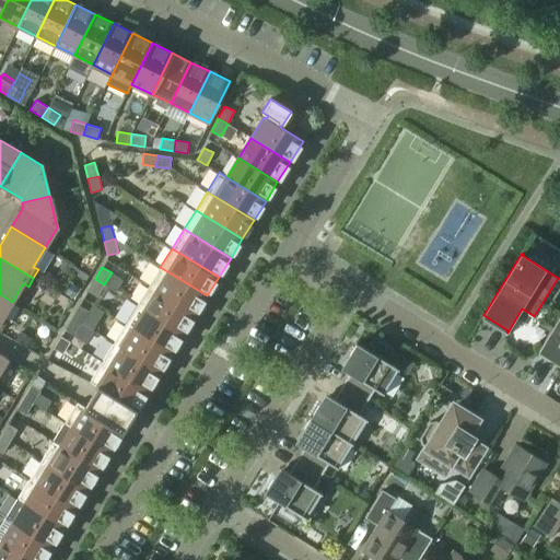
[(160,267),(149,287),(195,315),(207,295),(160,267)]
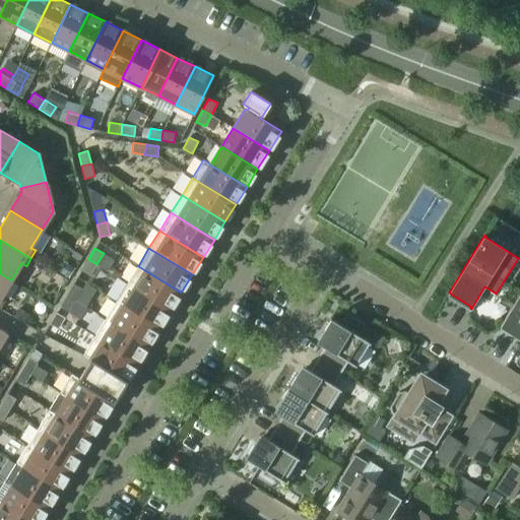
[(96,264),(88,259),(81,270),(90,275),(96,264)]
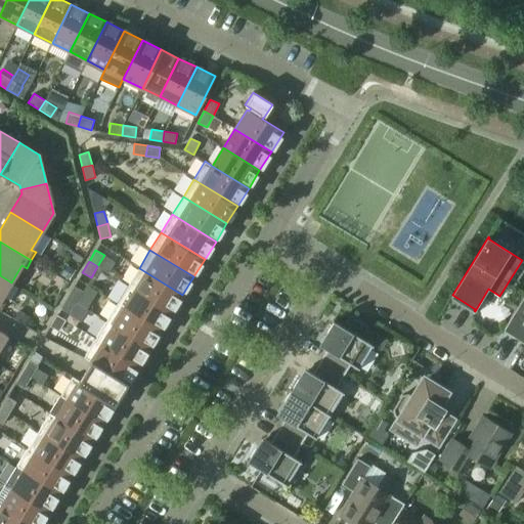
[(139,268),(128,286),(172,312),(182,295),(139,268)]
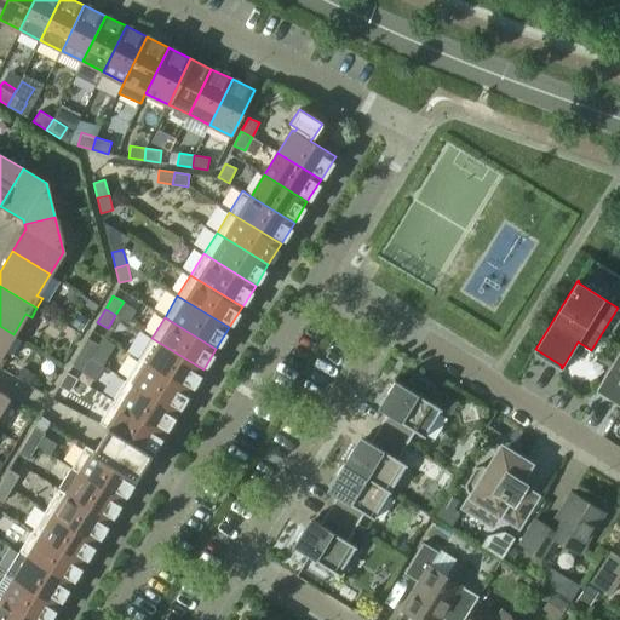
[(1,355),(13,334),(0,326),(0,368),(6,359),(1,355)]
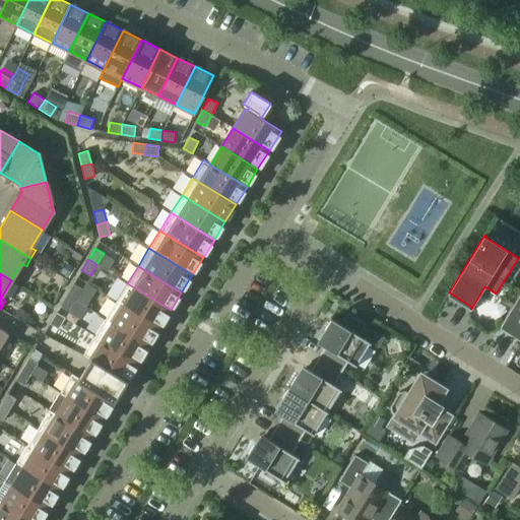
[(67,295),(75,300),(82,288),(73,283),(67,295)]
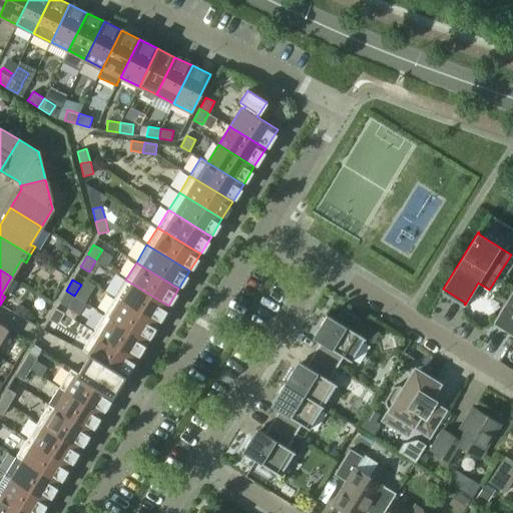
[(125,280),(114,297),(157,324),(168,306),(125,280)]
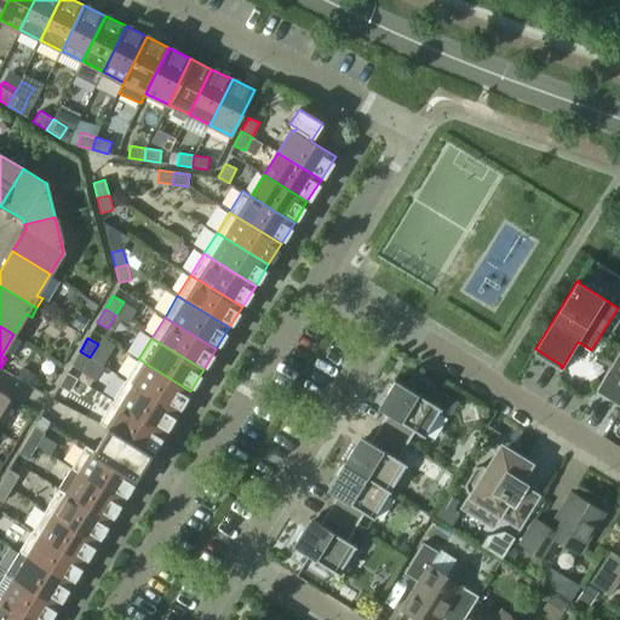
[(619,349),(597,388),(619,401),(619,349)]
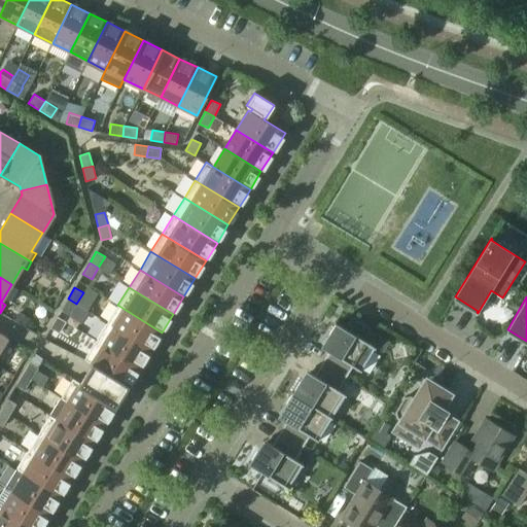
[(76,304),(68,299),(61,310),(70,315),(76,304)]
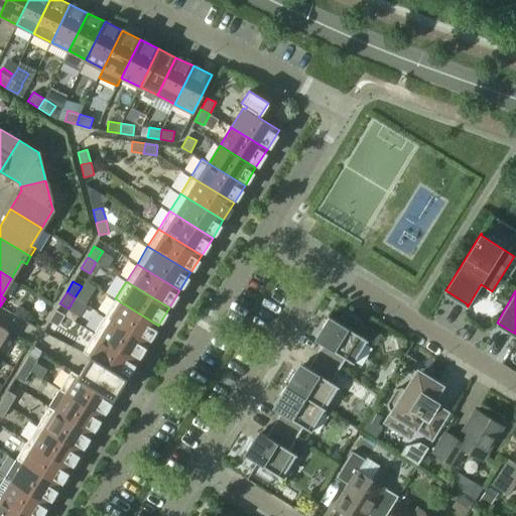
[(115,298),(105,316),(147,343),(158,326),(115,298)]
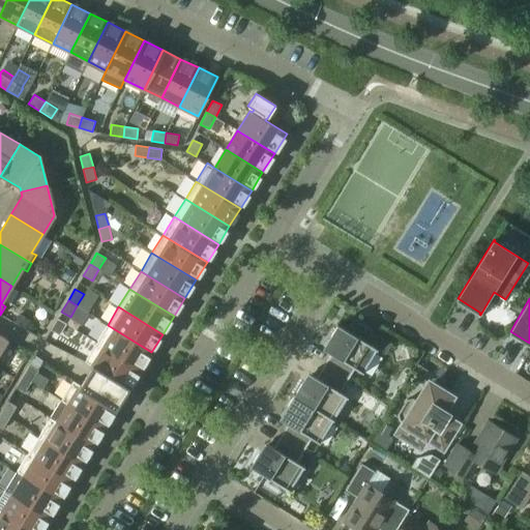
[(57,319),(51,330),(59,335),(66,324),(57,319)]
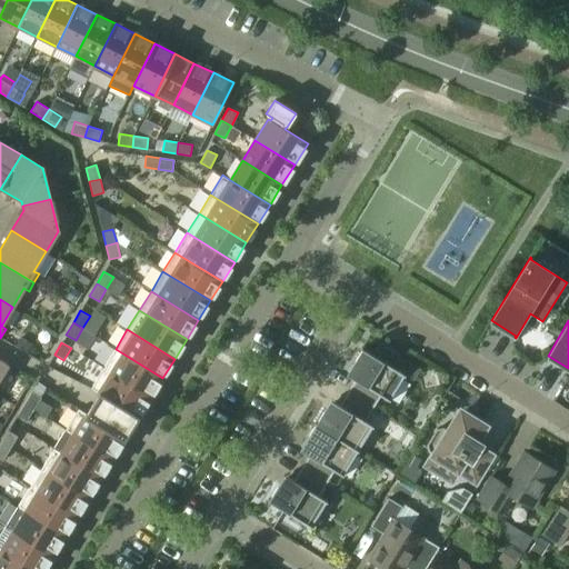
[(363,350),(348,375),(357,379),(348,392),(373,408),(381,395),(390,400),(390,399),(389,398),(403,375),(405,376),(406,375),(397,369),(403,358),(379,342),(372,353),(362,348),(361,349),(363,350)]
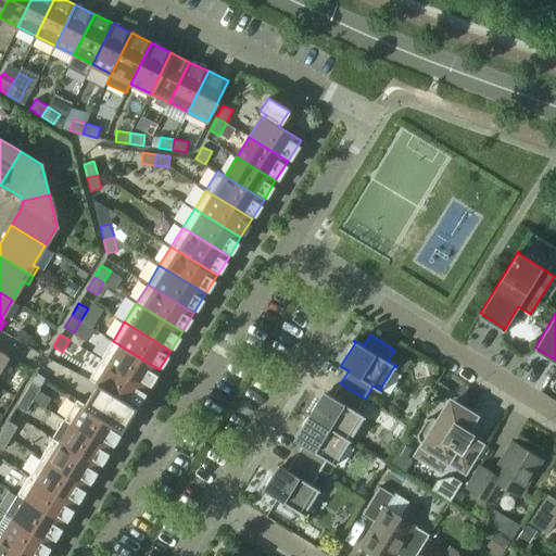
[(113,341),(101,359),(148,388),(159,369),(113,341)]
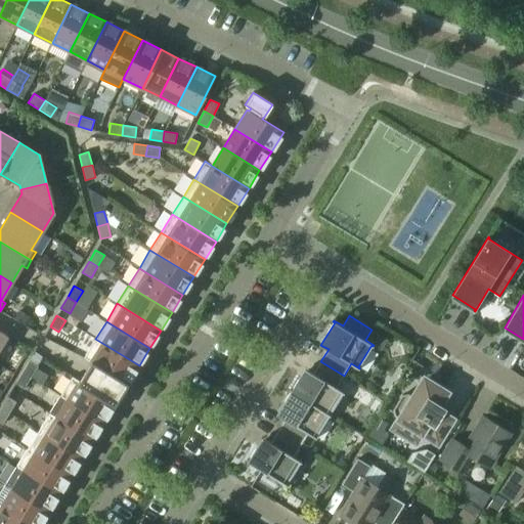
[(81,362),(78,367),(122,394),(124,390),(126,387),(126,386),(139,365),(95,339),(84,357),(81,362)]
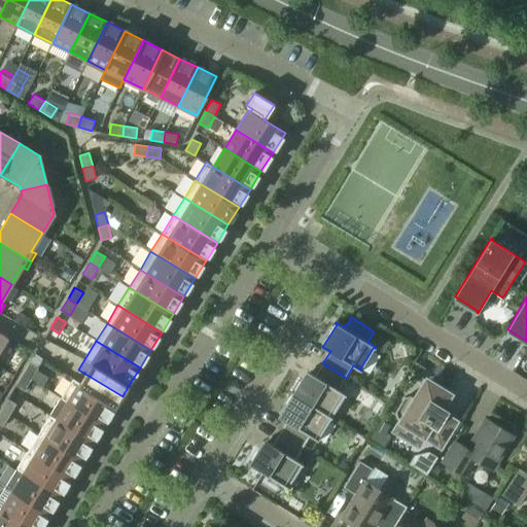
[(29,362),(23,374),(31,380),(38,369),(29,362)]
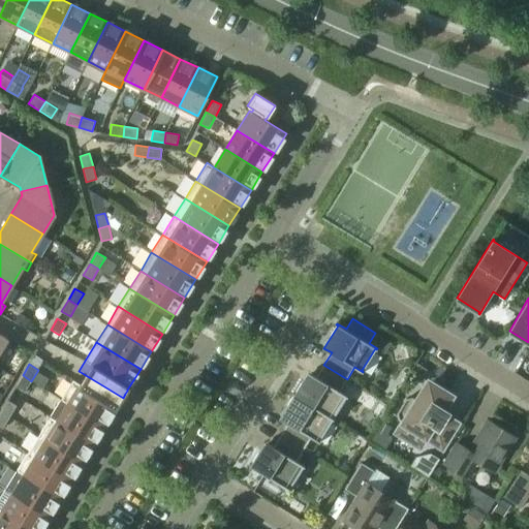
[(347,379),(323,365),(316,376),(309,372),(294,394),(293,394),(292,394),(334,418),(333,417),(346,396),(347,397),(347,396),(340,391),(347,379)]
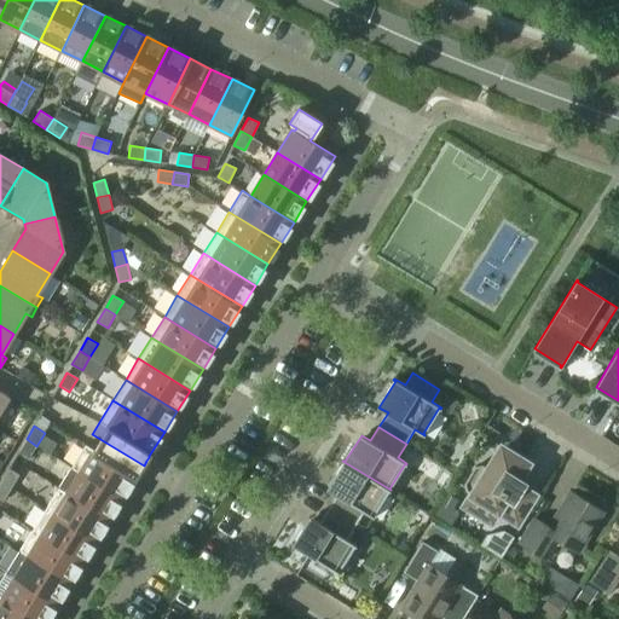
[(85,445),(70,468),(79,473),(123,498),(138,475),(138,474),(144,466),(92,434),(85,445)]
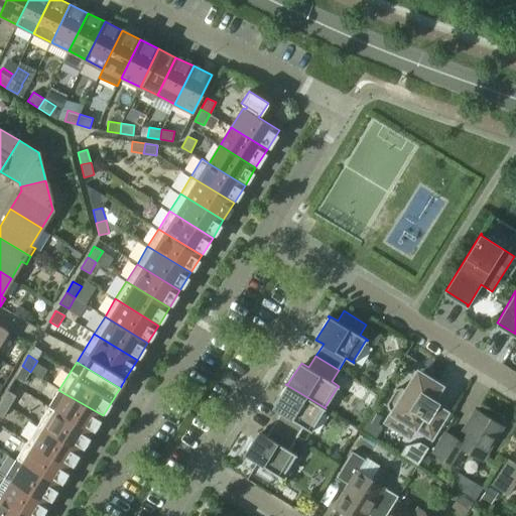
[(30,372),(22,366),(15,377),(24,383),(30,372)]
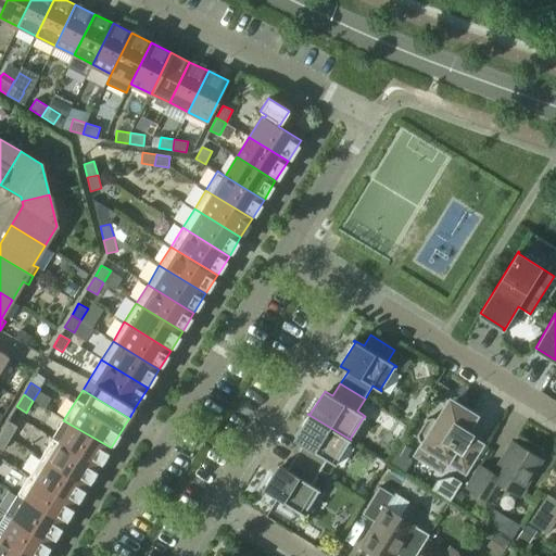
[(465,469),(479,445),(468,439),(470,433),(465,430),(474,416),(451,403),(440,421),(433,417),(427,418),(417,433),(418,440),(425,444),(420,452),(425,455),(427,458),(433,463),(438,463),(442,466),(447,458),(465,469)]
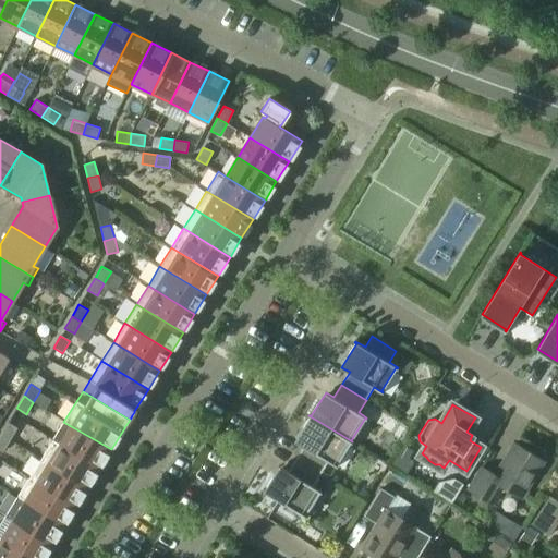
[(295,458),(320,473),(328,461),(337,466),(337,465),(337,464),(351,441),(351,443),(352,441),(308,415),(310,416),(295,440),(304,446),(295,458)]
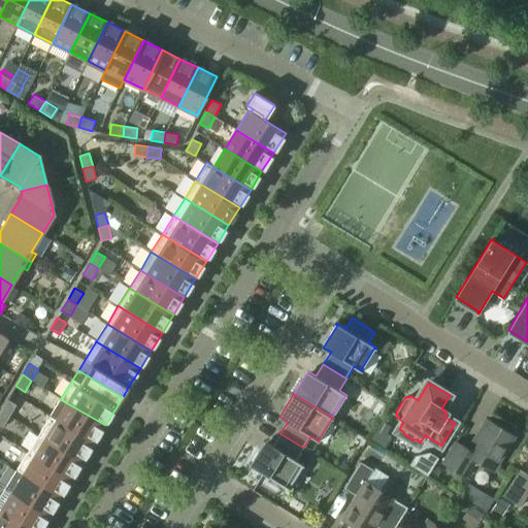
[(1,410),(9,417),(17,405),(7,399),(1,410)]
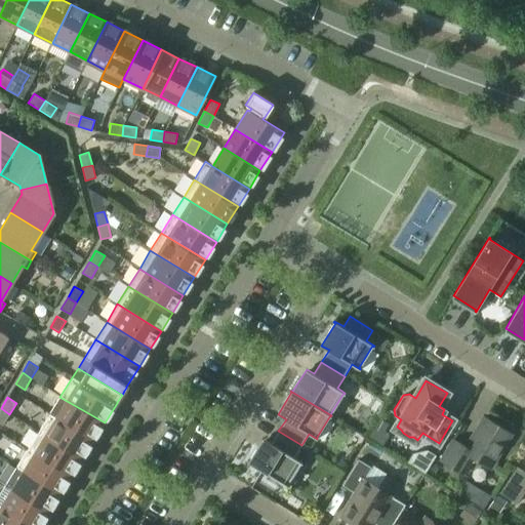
[(59,397),(49,413),(56,418),(93,441),(105,422),(67,401),(59,397)]
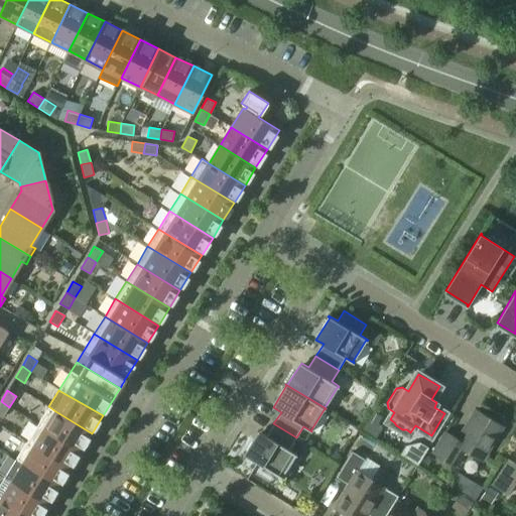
[(9,407),(1,401),(0,402),(0,415),(3,417),(9,407)]
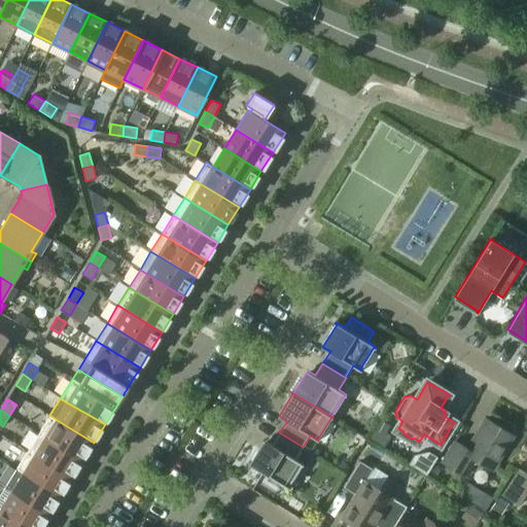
[(49,415),(38,433),(82,460),(94,443),(57,420),(49,415)]
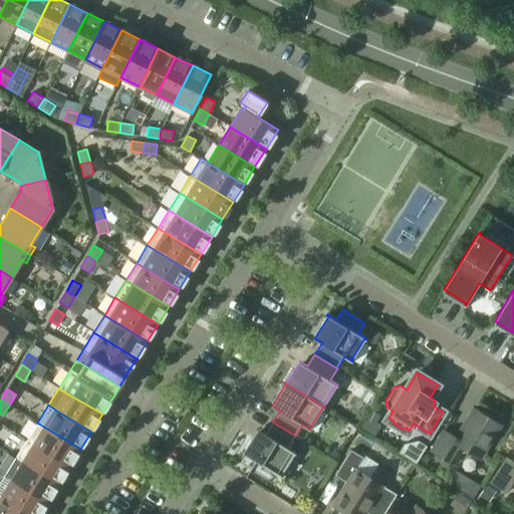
[(501,424),(475,408),(457,437),(444,430),(431,451),(453,464),(461,452),(467,450),(480,458),(501,424)]
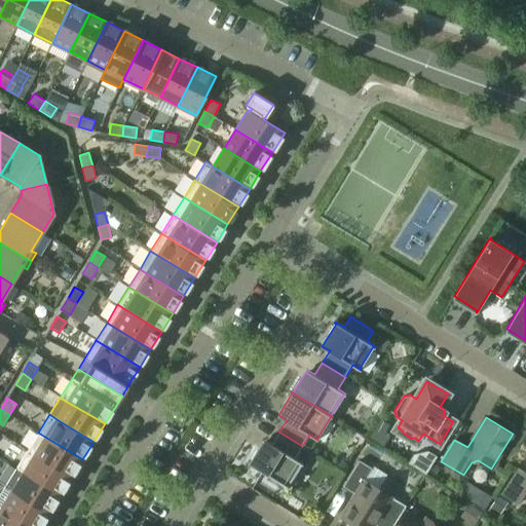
[(302,446),(278,431),(271,444),(264,439),(250,461),(249,460),(248,461),(288,487),(289,486),(288,485),(301,463),(302,464),(303,463),(295,458),(302,446)]
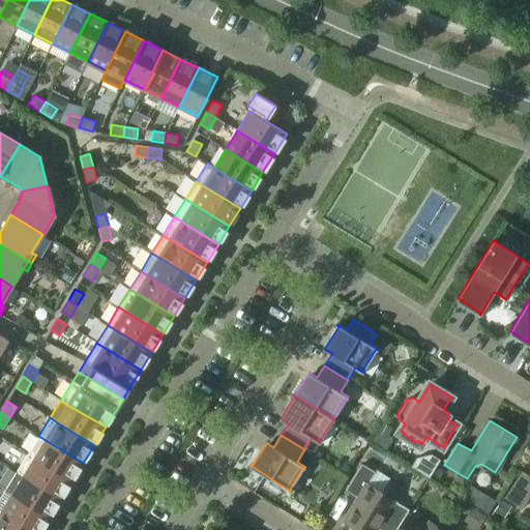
[(38,436),(28,453),(71,480),(83,463),(38,436)]
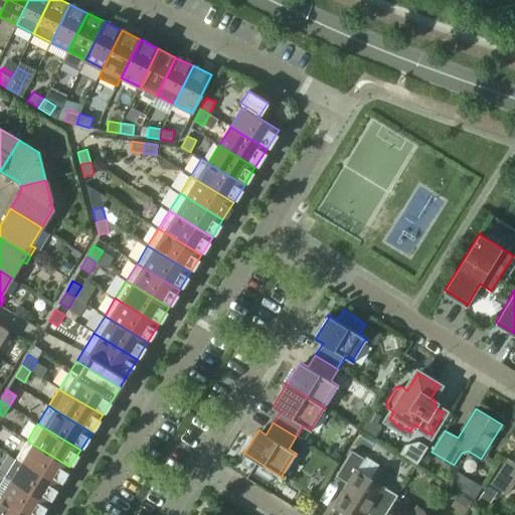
[(27,441),(16,458),(59,485),(69,467),(27,441)]
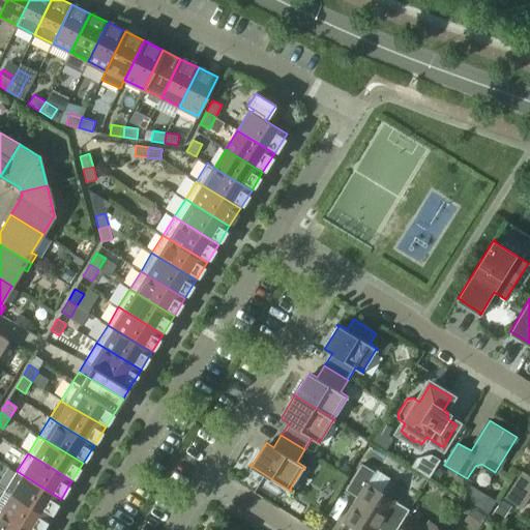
[(359,529),(377,529),(395,501),(391,498),(390,495),(384,491),(381,492),(367,483),(376,472),(362,464),(346,490),(358,497),(344,521),(359,529)]
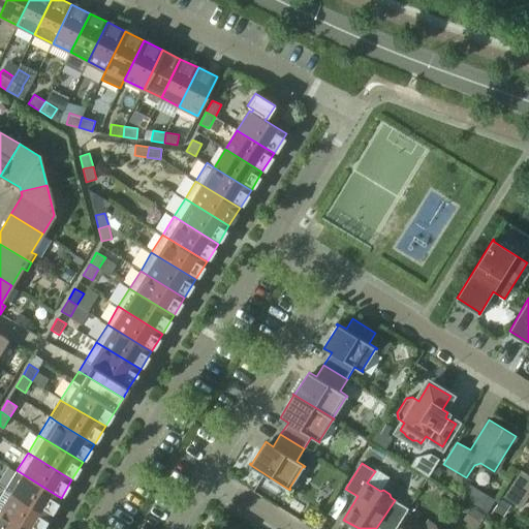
[(5,489),(12,493),(50,516),(61,498),(17,470),(5,489)]
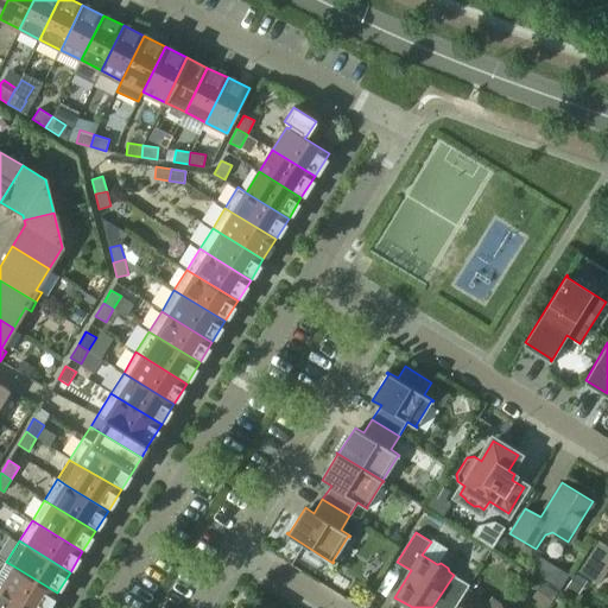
[(597,584),(607,568),(607,546),(599,540),(578,570),(597,584)]
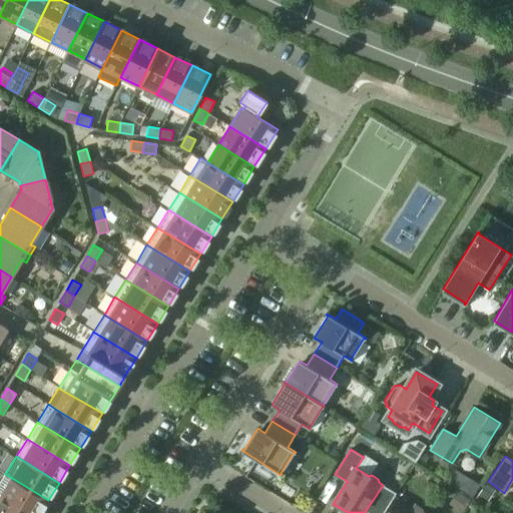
[(5,474),(0,482),(0,494),(1,495),(29,512),(39,512),(48,500),(12,478),(5,474)]
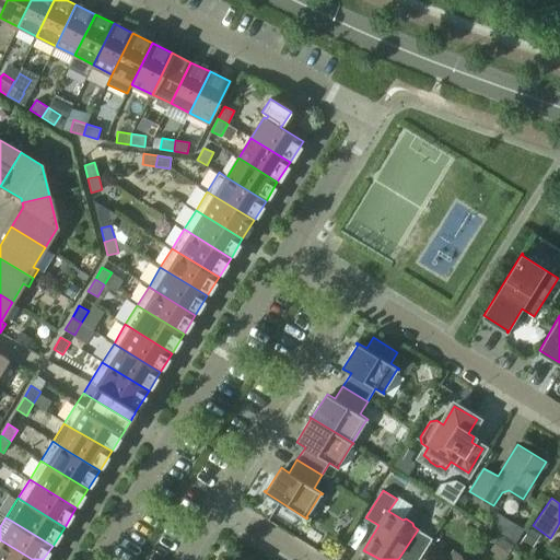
[(499,536),(490,550),(504,559),(513,546),(499,536)]
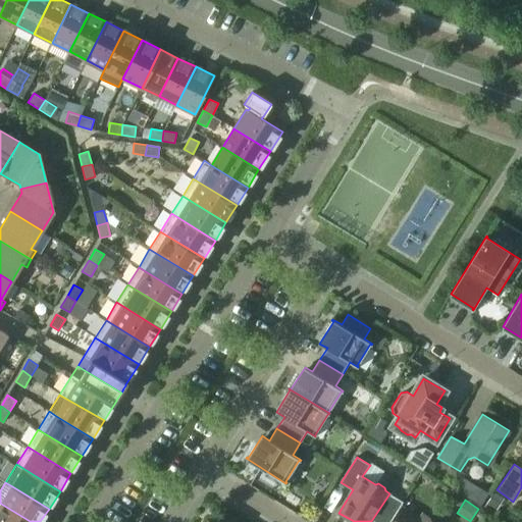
[(0,503),(0,521),(30,521),(1,504),(0,503)]
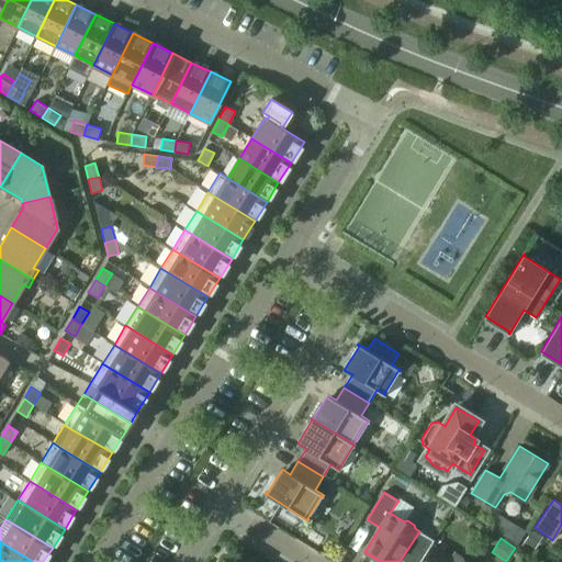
[(434,546),(424,561),(469,561),(454,552),(452,557),(434,546)]
